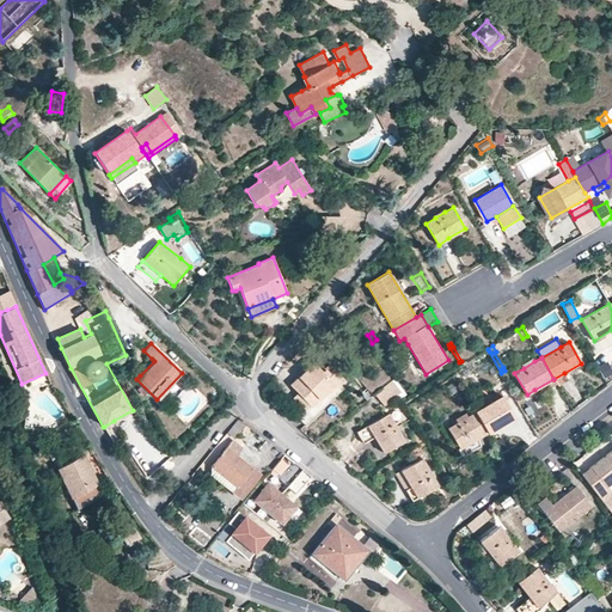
[(534,361),(532,357),(521,363),(524,368),(534,361)]
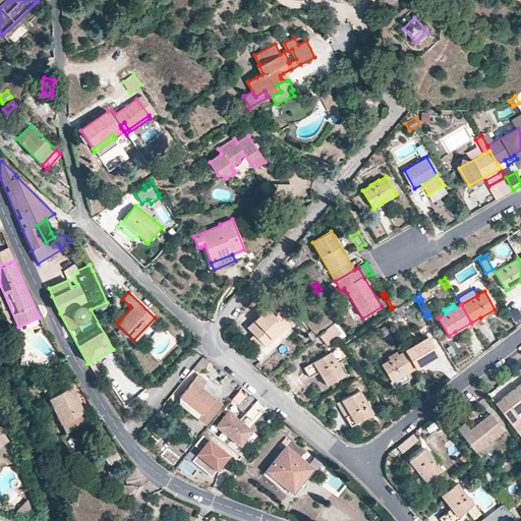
[(131,307),(129,305),(118,317),(119,320),(131,307)]
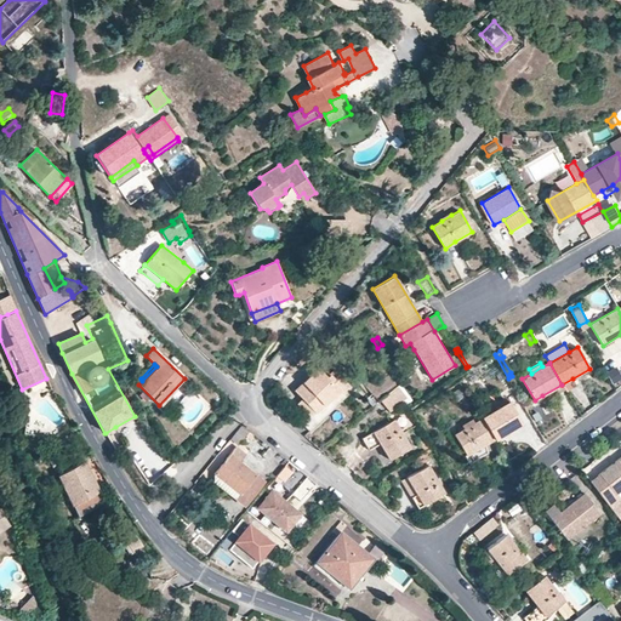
[(325,376),(318,368),(294,391),(302,398),(314,412),(315,412),(318,410),(324,405),(331,399),(348,383),(334,369),(325,376)]
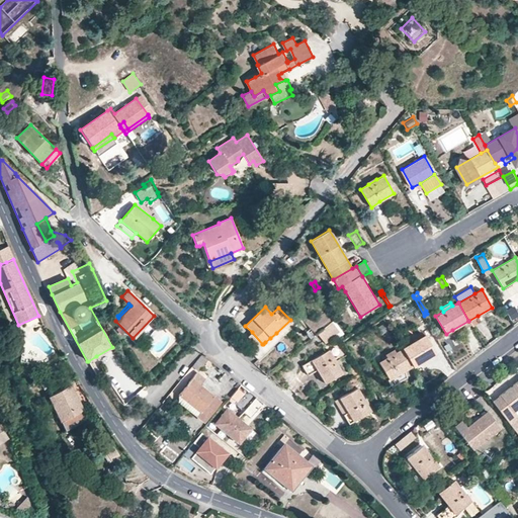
[(316,314),(311,307),(299,317),(306,323),(316,314)]
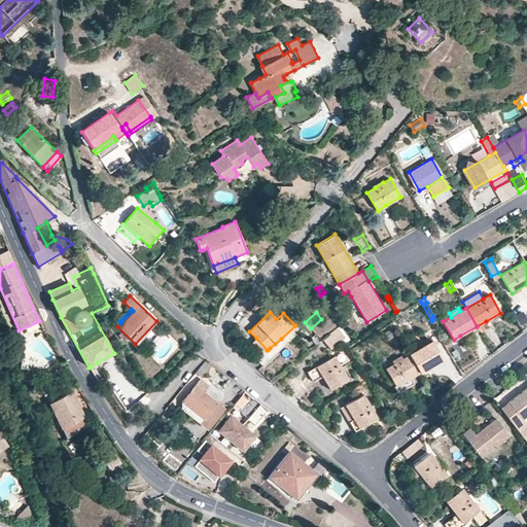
[(489,327),(486,321),(477,326),(480,330),(481,332),(489,327)]
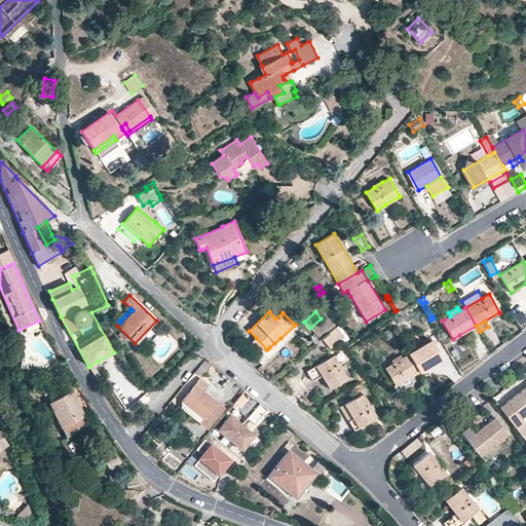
[(297,327),(295,325),(280,338),(283,340),(297,327)]
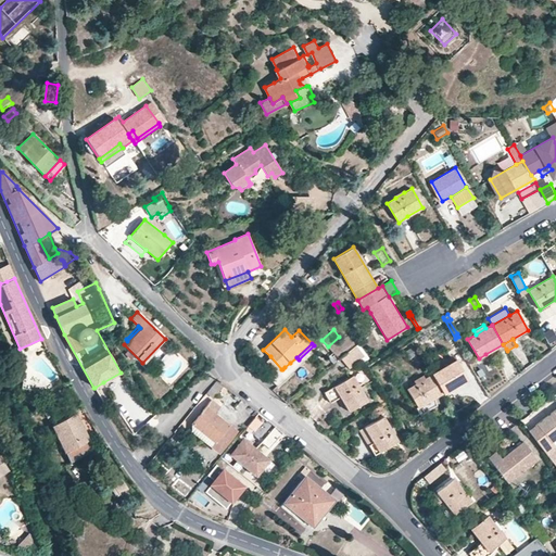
[(369,358),(358,344),(355,346),(363,358),(364,362),(369,358)]
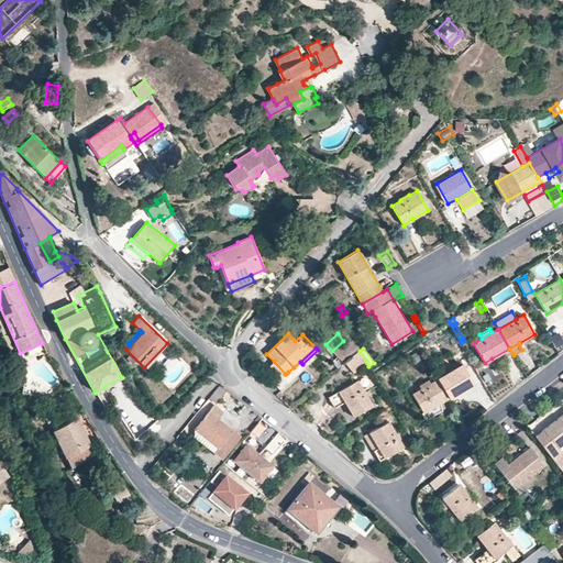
[(512,353),(509,349),(492,359),(495,364),(512,353)]
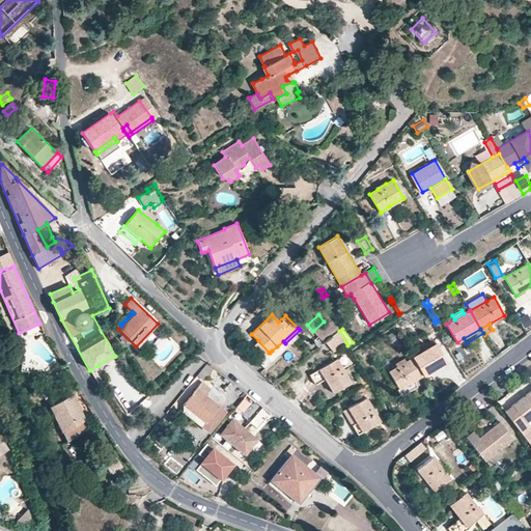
[(346,342),(339,331),(325,342),(333,352),(346,342)]
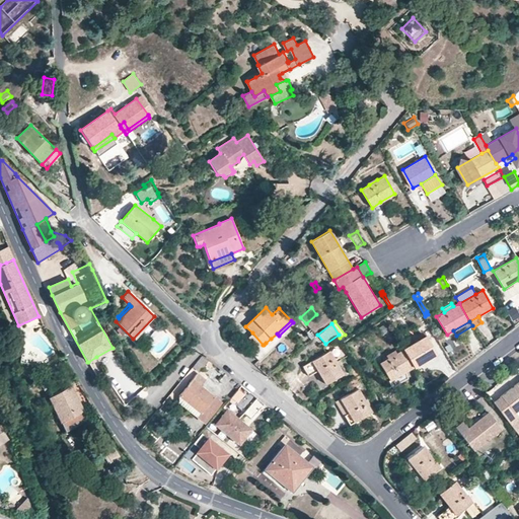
[(316,336),(311,329),(306,334),(311,340),(316,336)]
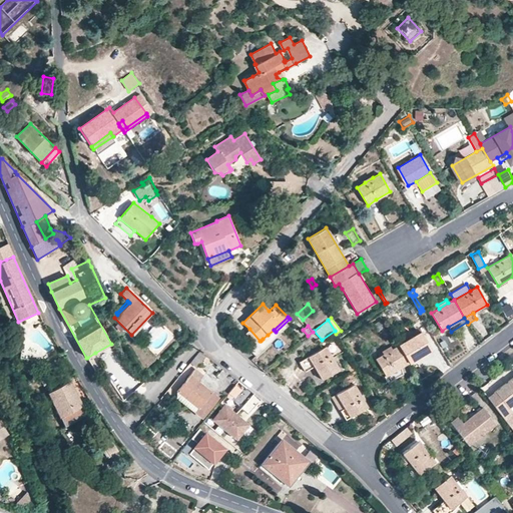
[(260,341),(249,329),(245,334),(255,345),(260,341)]
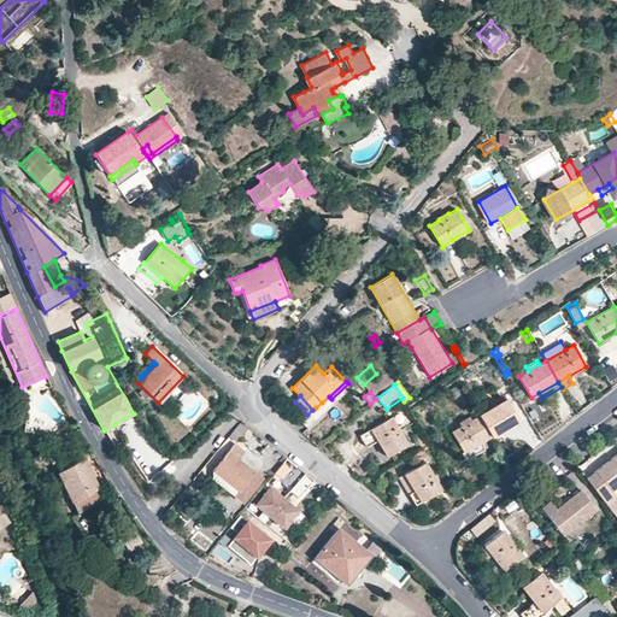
[(518,421),(506,399),(477,416),(491,438),(518,421)]
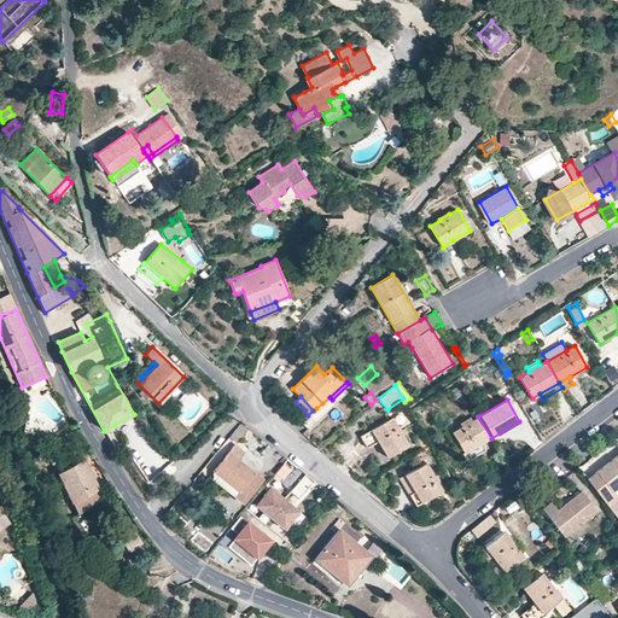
[(68,414),(63,404),(57,408),(62,418),(68,414)]
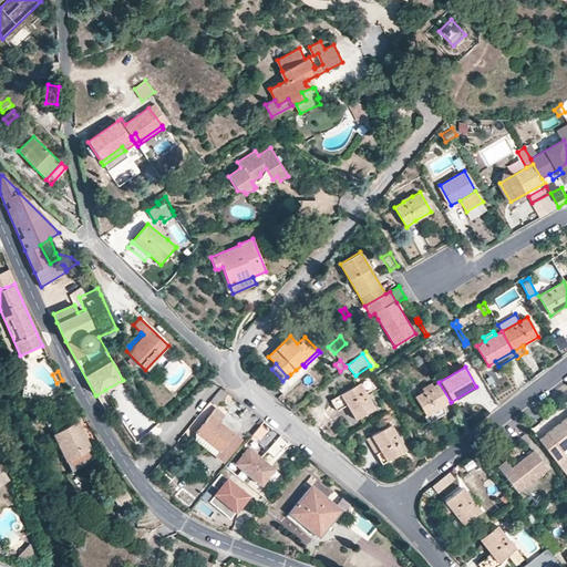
[(290,388),(282,381),(276,388),(282,394),(290,388)]
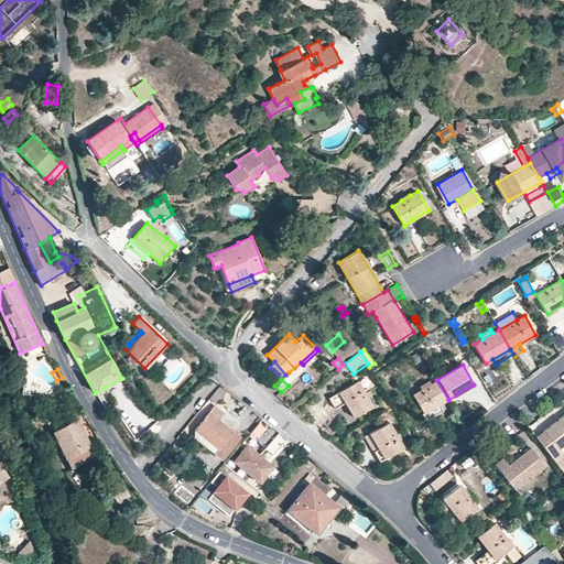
[(448,400),(436,380),(431,383),(421,389),(412,394),(424,414),(448,400)]
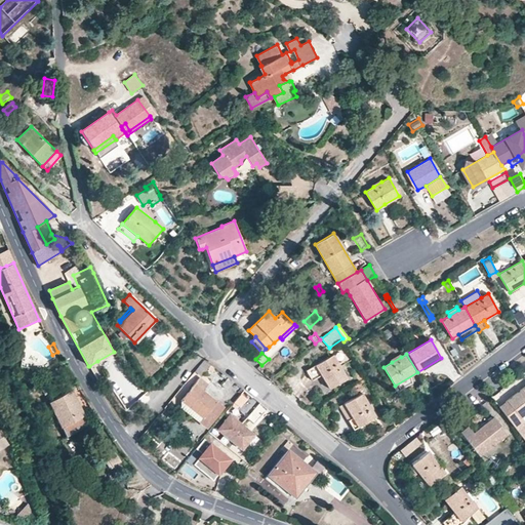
[(347,377),(333,355),(315,365),(329,389),(347,377)]
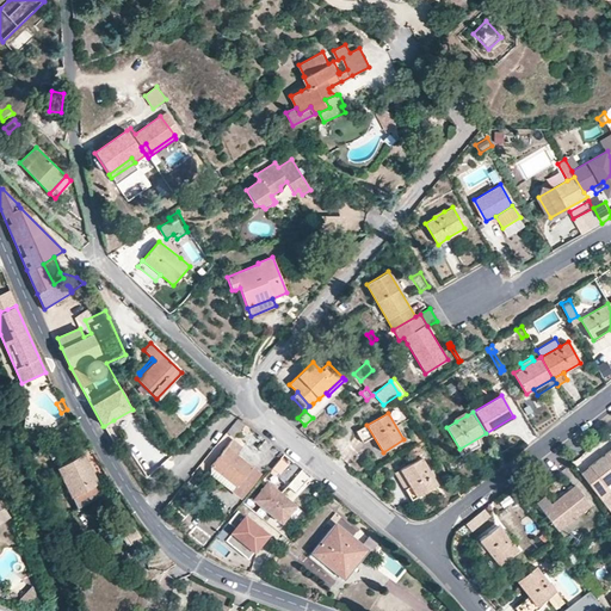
[(76,427),(71,415),(62,421),(67,432),(76,427)]
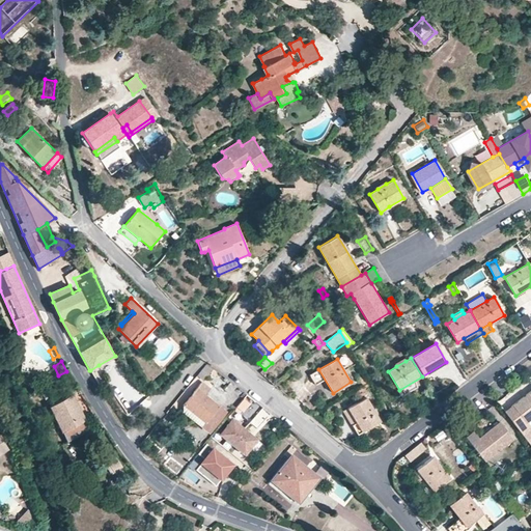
[(205,365),(197,375),(204,381),(208,374),(214,368),(213,367),(207,364),(206,364),(205,365)]
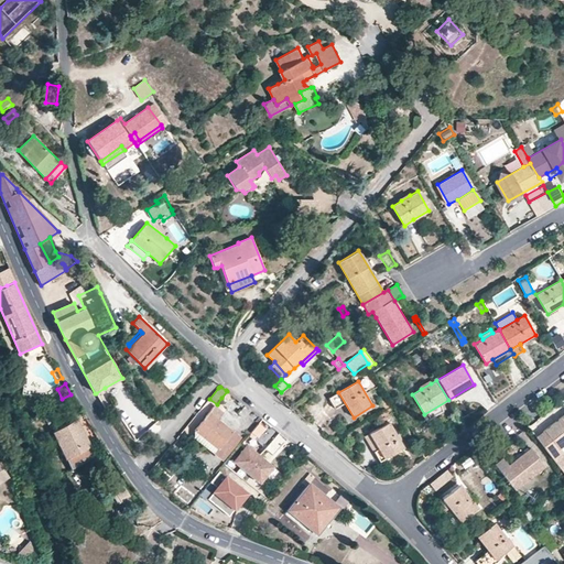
[(51,405),(62,400),(56,390),(46,397),(51,405)]
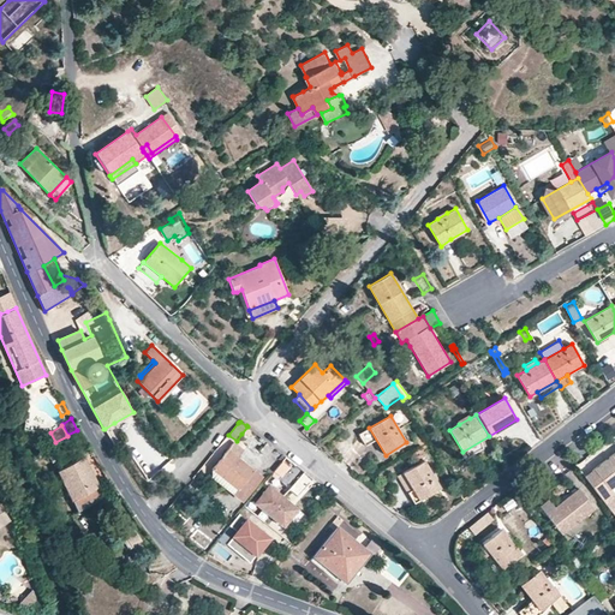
[(252,430),(249,428),(248,427),(242,434),(246,437),(252,430)]
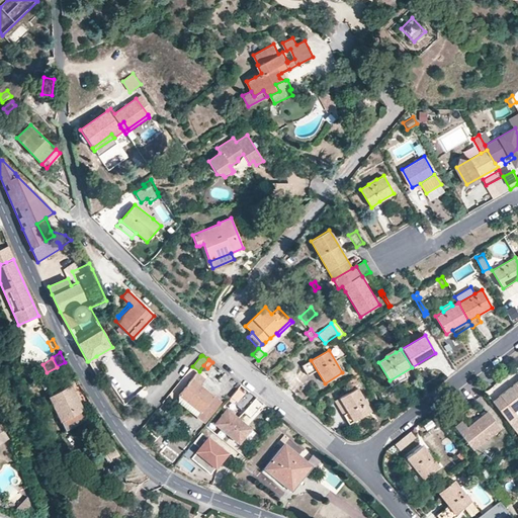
[(199,413),(197,417),(204,422),(221,401),(214,396),(200,384),(205,378),(197,372),(178,395),(199,413)]
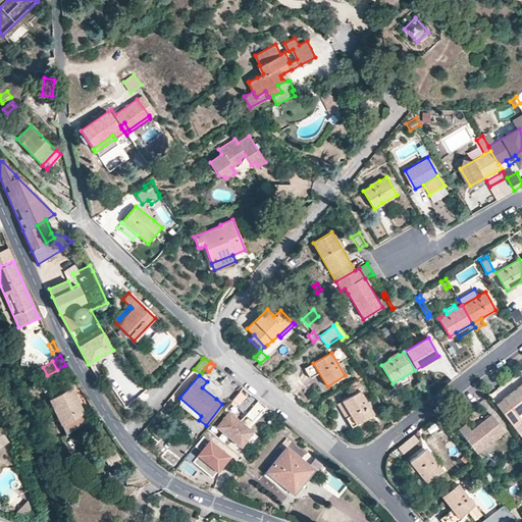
[(231,378),(227,375),(220,383),(225,387),(232,380),(233,380),(231,378)]
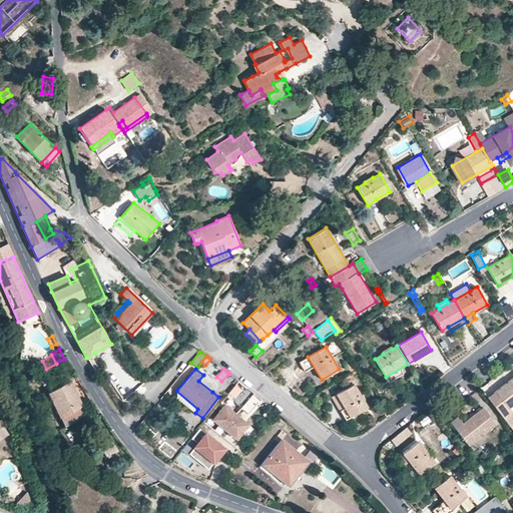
[(355,371),(336,382),(338,384),(351,377),(351,378),(355,375),(356,374),(355,371)]
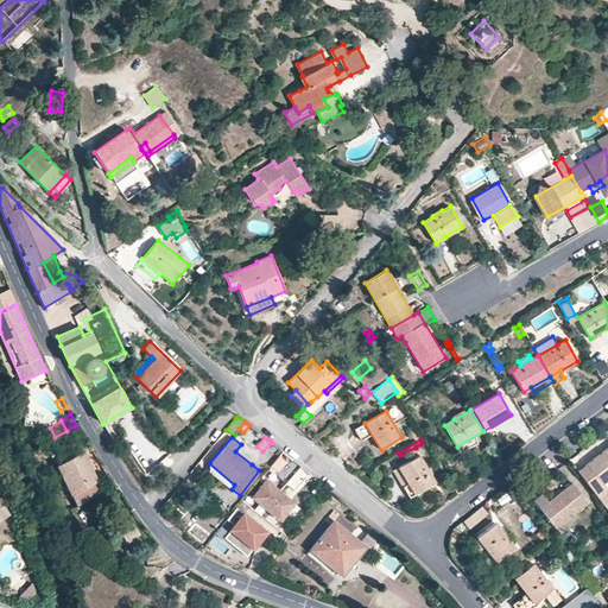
[(596,495),(606,487),(603,483),(607,479),(607,447),(577,472),(596,495)]
